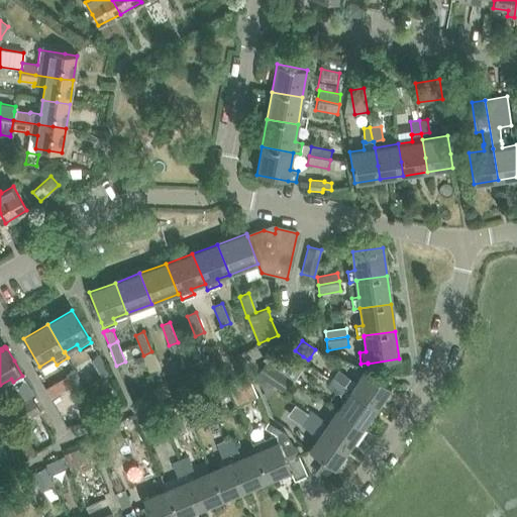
[(281,350),(263,357),(273,366),(290,378),(293,380),(303,367),(298,363),(290,357),(281,350)]
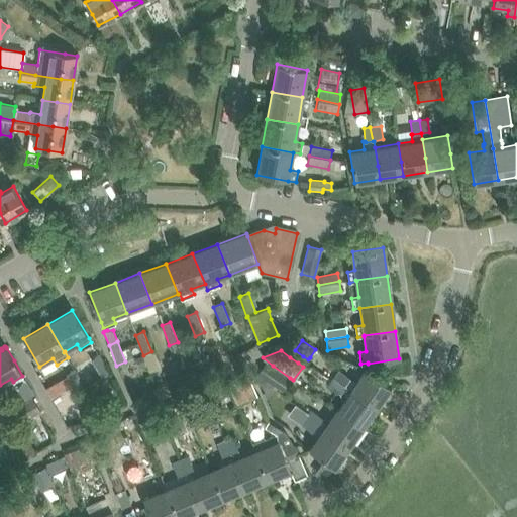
[(110,374),(109,372),(100,354),(91,359),(102,379),(110,374)]
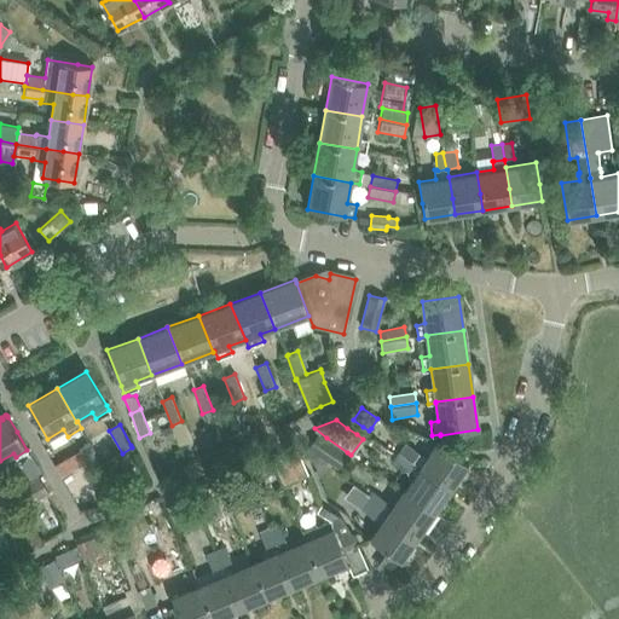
[(161,431),(165,441),(173,438),(169,428),(161,431)]
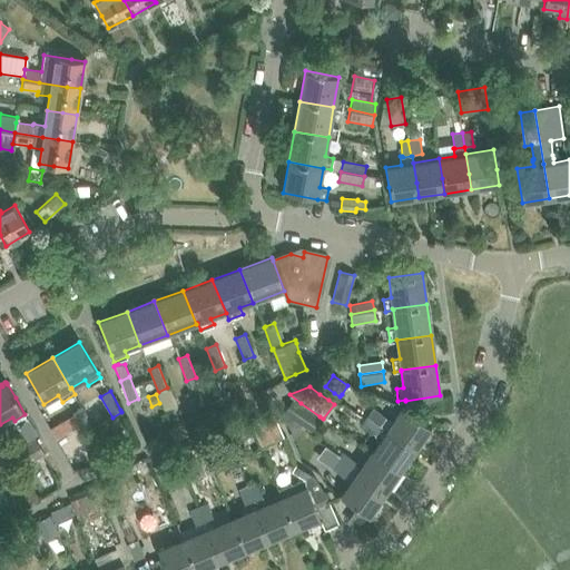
[(302,424),(314,433),(323,422),(293,399),(284,411),(302,424)]
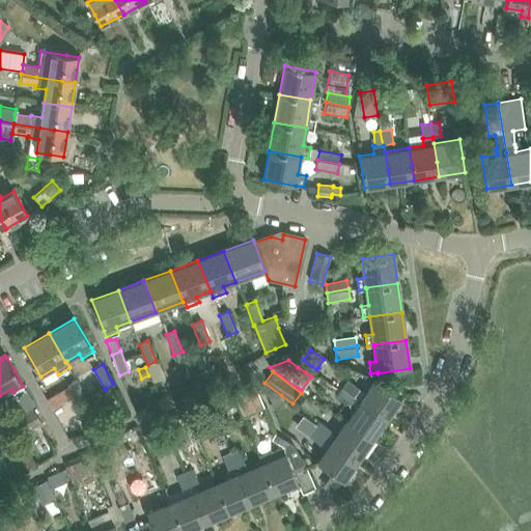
[(68,385),(80,403),(88,398),(77,380),(68,385)]
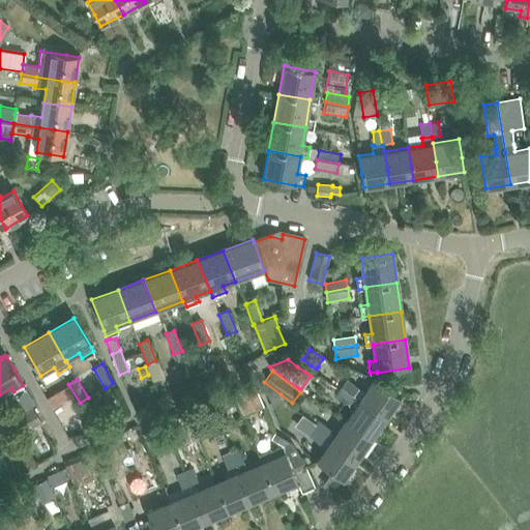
[(364,392),(359,400),(375,411),(386,418),(401,398),(389,389),(375,379),(364,392)]
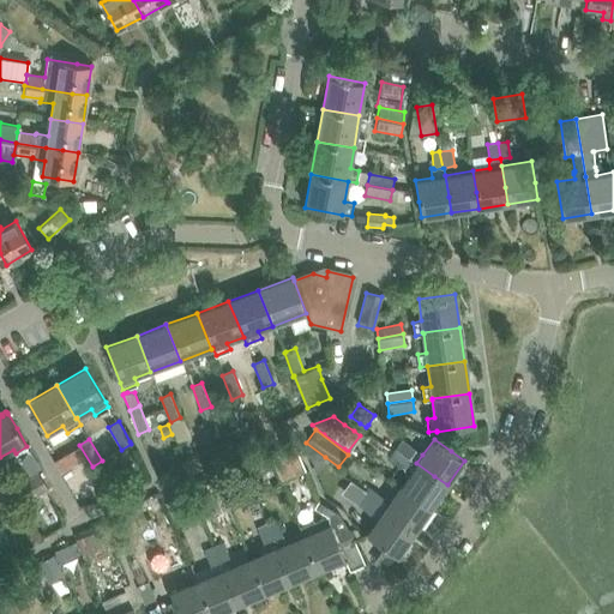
[(403,440),(396,450),(416,463),(422,455),(403,440)]
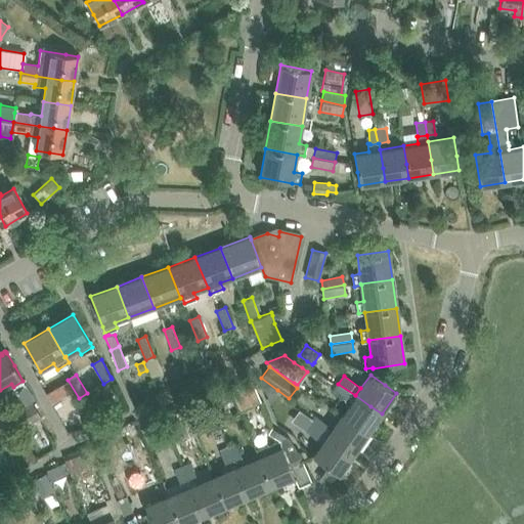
[(225,378),(209,384),(210,386),(217,402),(233,396),(231,390),(226,379),(225,378)]
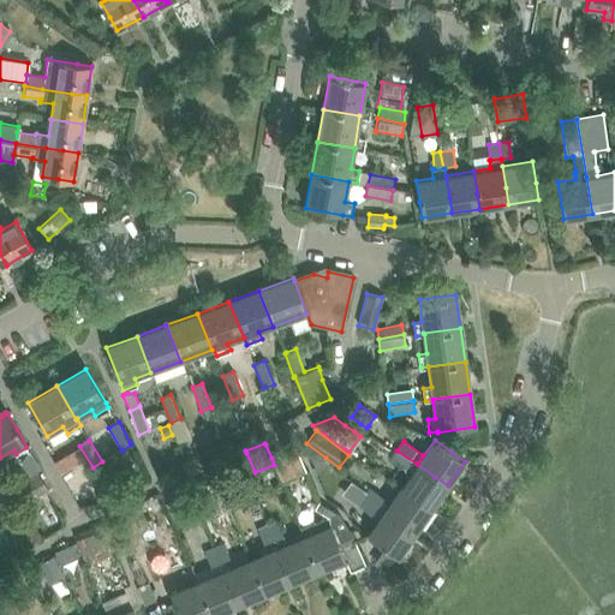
[(306,443),(304,447),(316,470),(326,458),(306,443)]
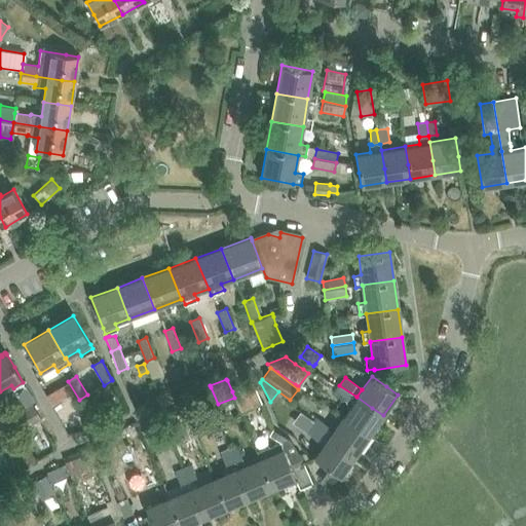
[(235,389),(232,391),(234,398),(240,412),(243,410),(251,407),(261,403),(255,389),(252,382),(235,389)]
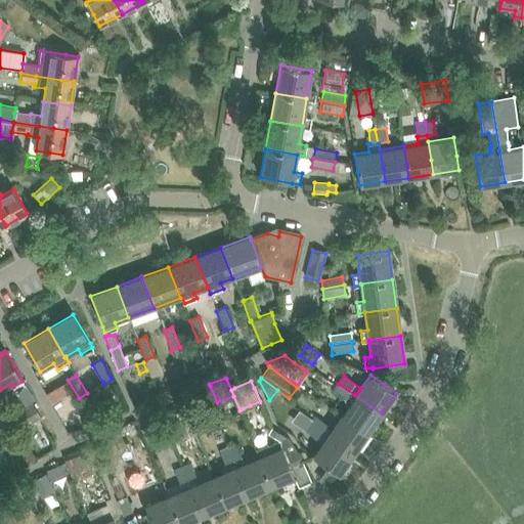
[(18,394),(25,405),(34,400),(26,384),(18,394)]
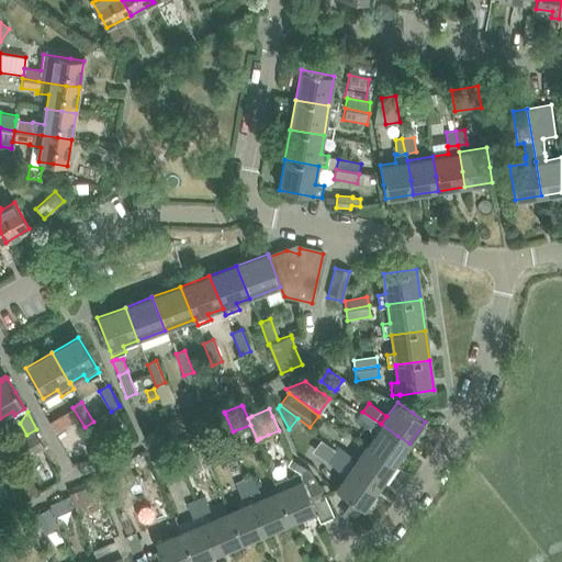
[(362,412),(357,419),(370,428),(370,427),(377,431),(366,446),(382,457),(394,465),(409,444),(397,436),(381,424),(362,412)]
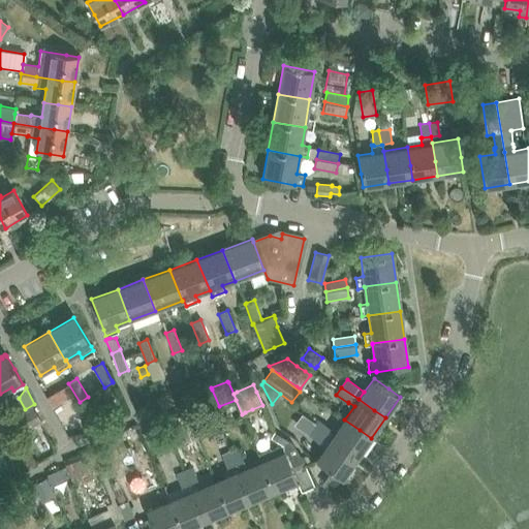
[(0,403),(0,423),(9,418),(0,403)]
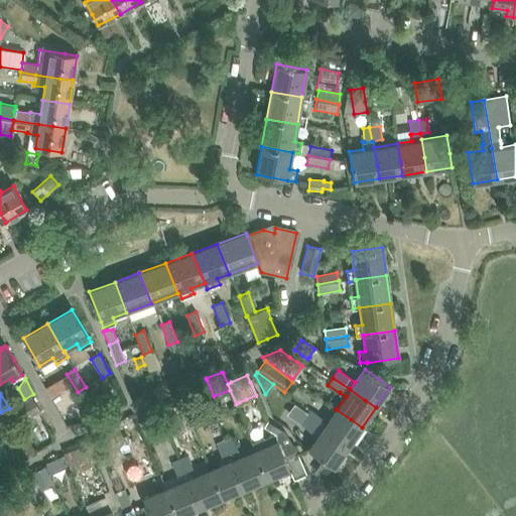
[(40,412),(31,396),(10,408),(19,424),(40,412)]
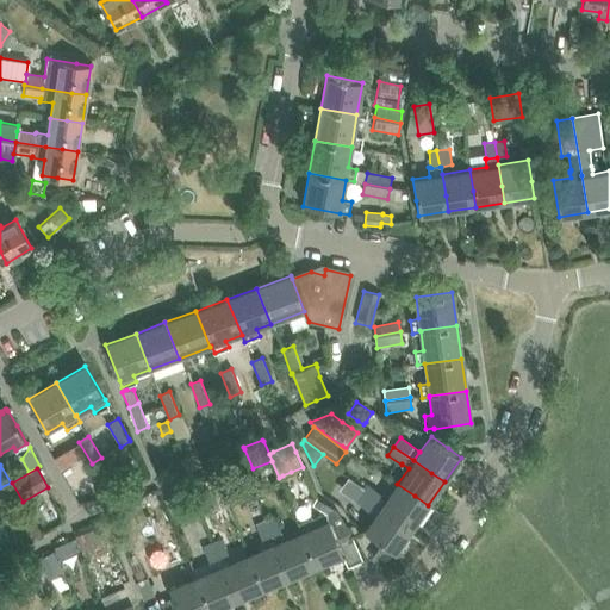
[(194,485),(207,514),(226,504),(216,477),(194,485)]
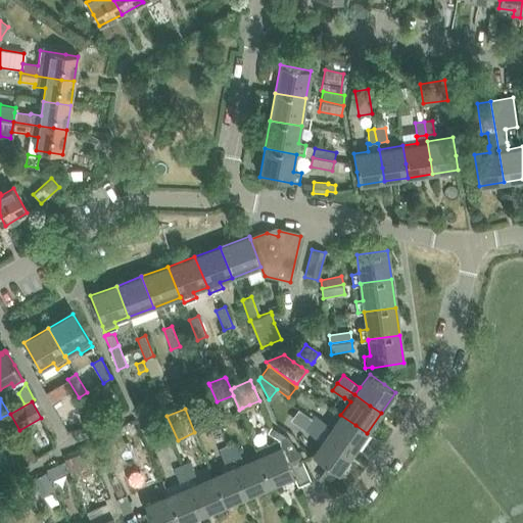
[(313,420),(311,423),(321,431),(327,435),(341,445),(352,454),(367,433),(355,425),(340,415),(332,428),(316,416),(313,420)]
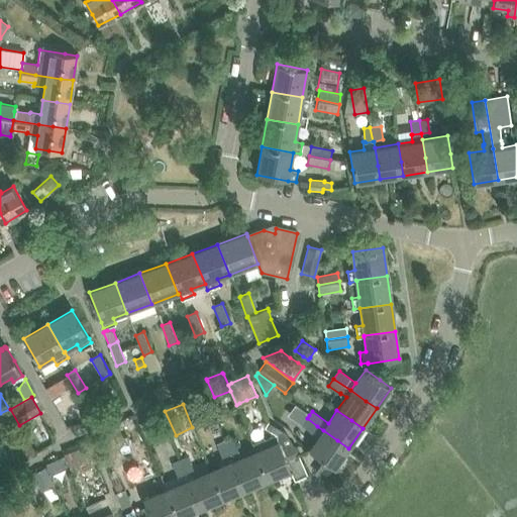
[(307,418),(301,425),(312,433),(317,426),(307,418)]
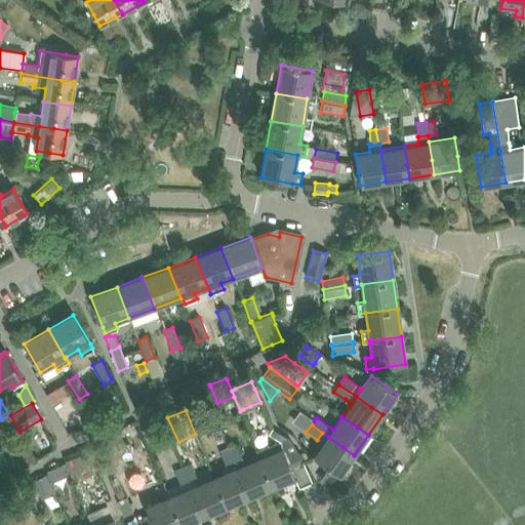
[(220,432),(248,497),(271,487),(258,457),(244,463),(242,457),(236,444),(228,447),(220,431),(220,432)]
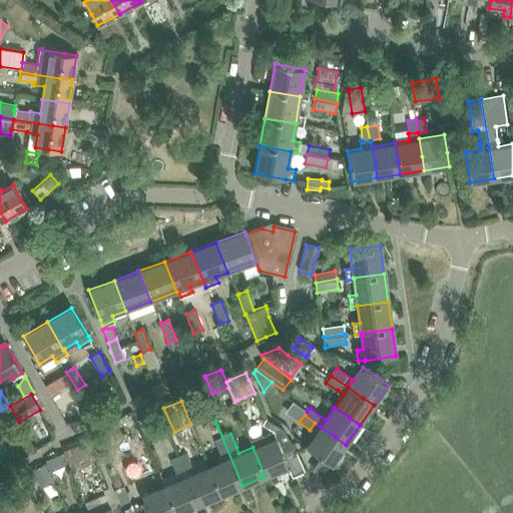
[(219,461),(208,466),(220,495),(242,486),(215,422),(206,425),(214,443),(215,443),(220,454),(217,456),(219,461)]
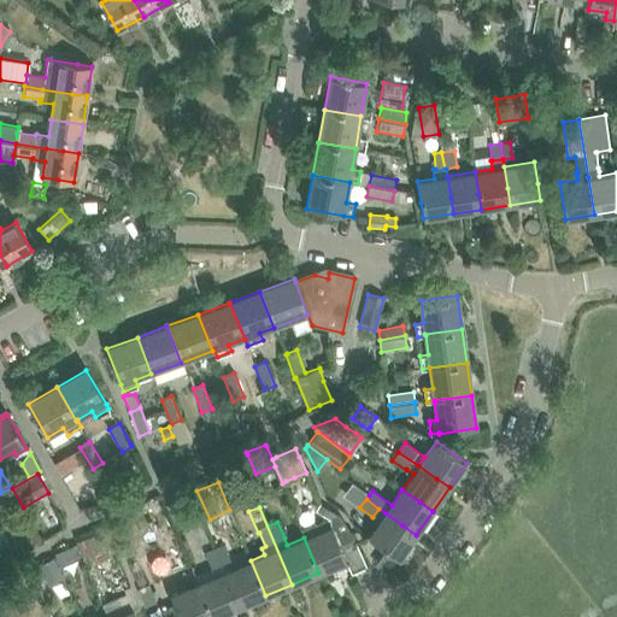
[(380,522),(368,538),(399,559),(416,535),(403,526),(386,513),(380,522)]
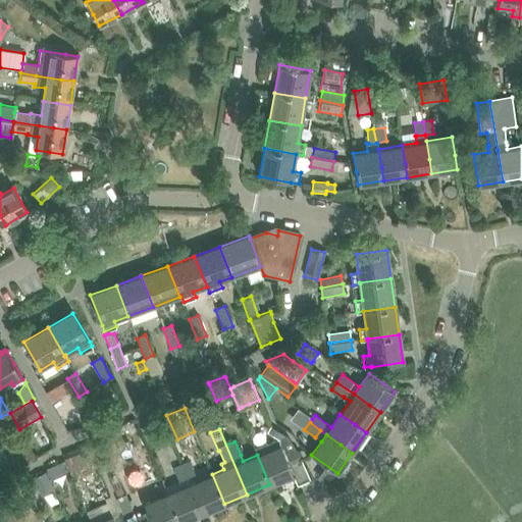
[(15,441),(29,465),(37,460),(23,436),(15,441)]
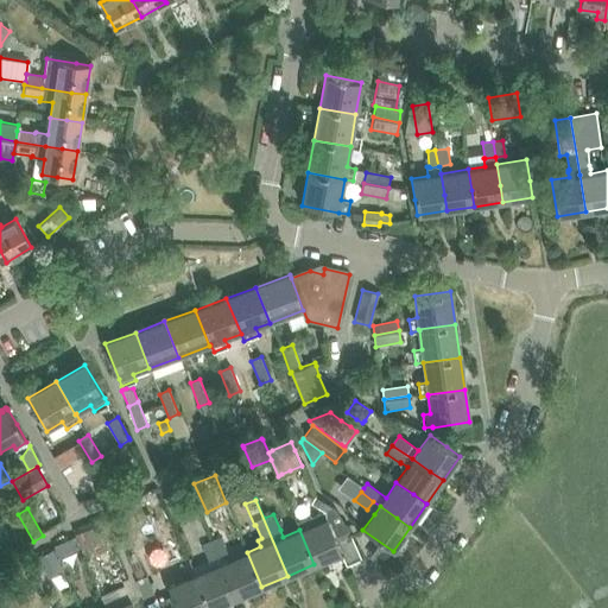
[(299,530),(314,564),(341,553),(327,519),(299,530)]
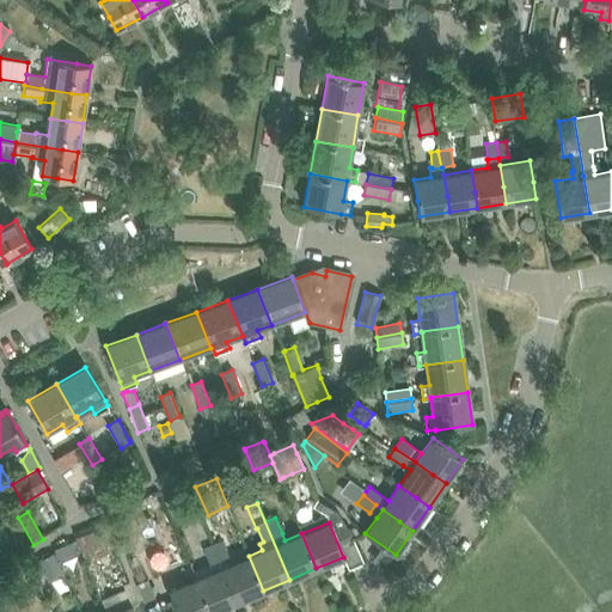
[(87,564),(116,551),(105,526),(77,539),(87,564)]
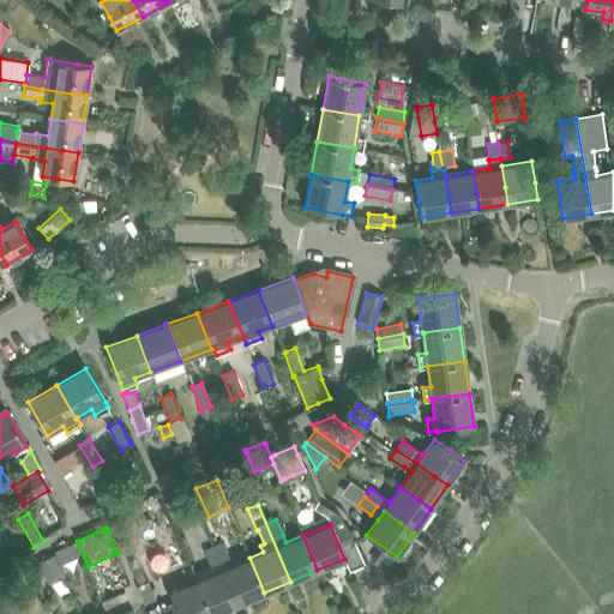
[(224,543),(214,547),(221,561),(230,558),(224,543)]
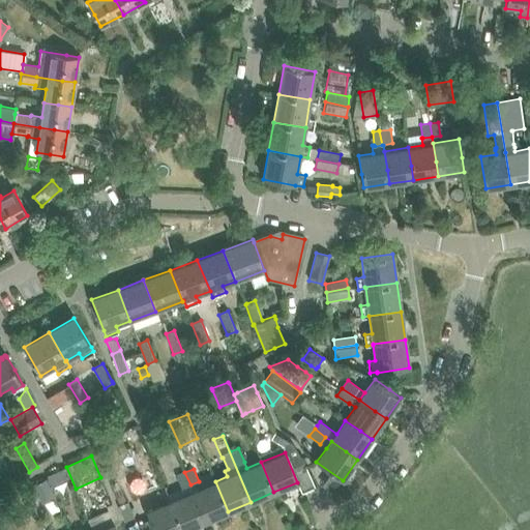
[(47,476),(52,488),(67,480),(62,470),(47,476)]
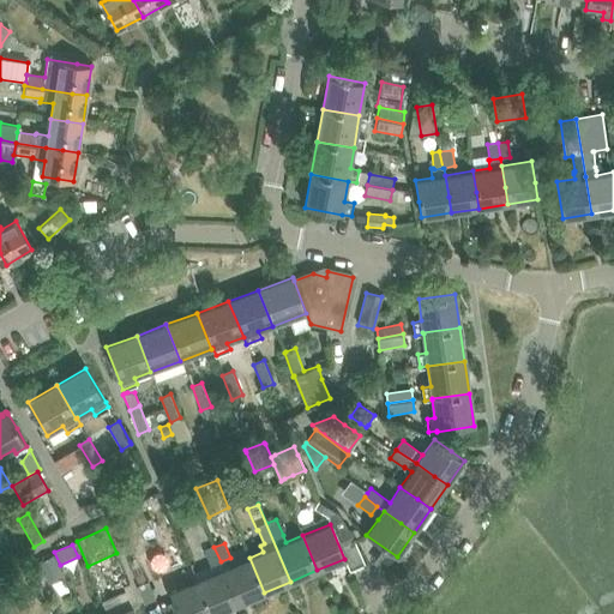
[(214,613),(238,605),(223,570),(224,569),(221,561),(214,547),(204,552),(211,566),(194,573),(197,581),(210,613),(214,613)]
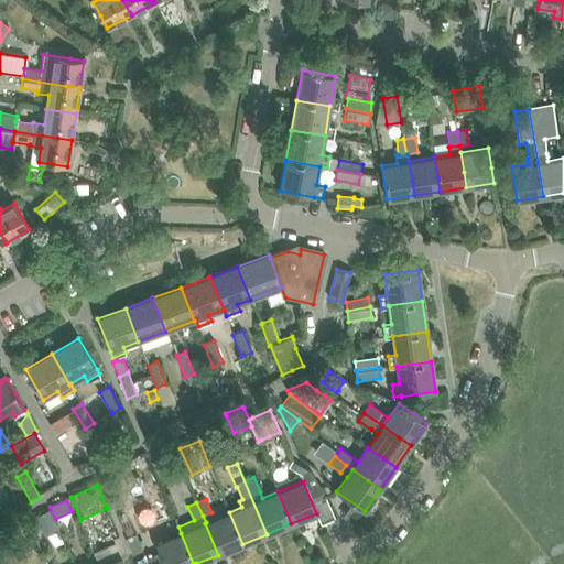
[(35,518),(45,538),(60,531),(50,510),(35,518)]
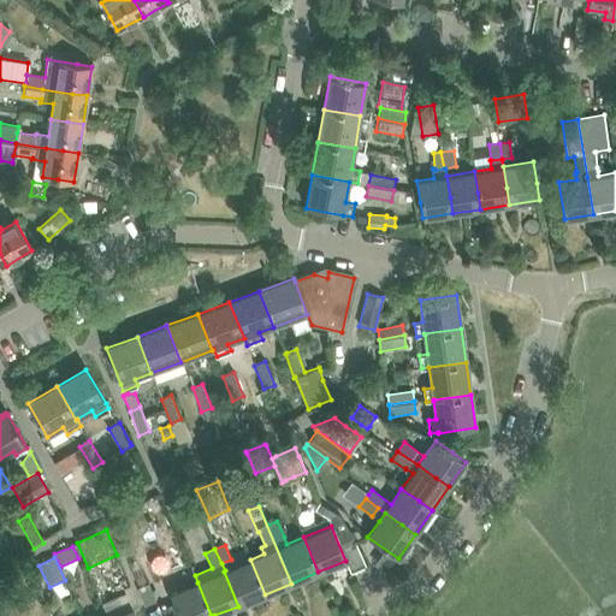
[(250,560),(225,570),(224,572),(238,606),(265,594),(250,560)]
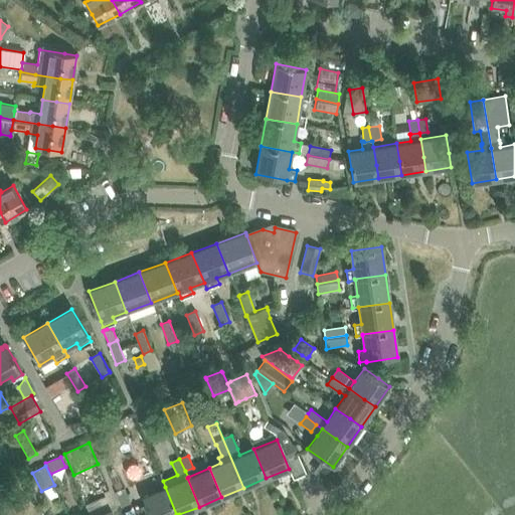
[(176,514),(165,487),(142,497),(149,514),(176,514)]
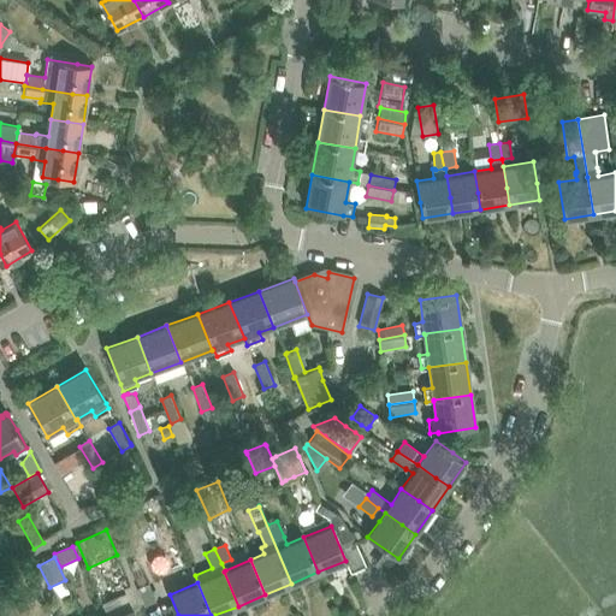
[(137,588),(144,604),(144,606),(157,602),(149,585),(137,588)]
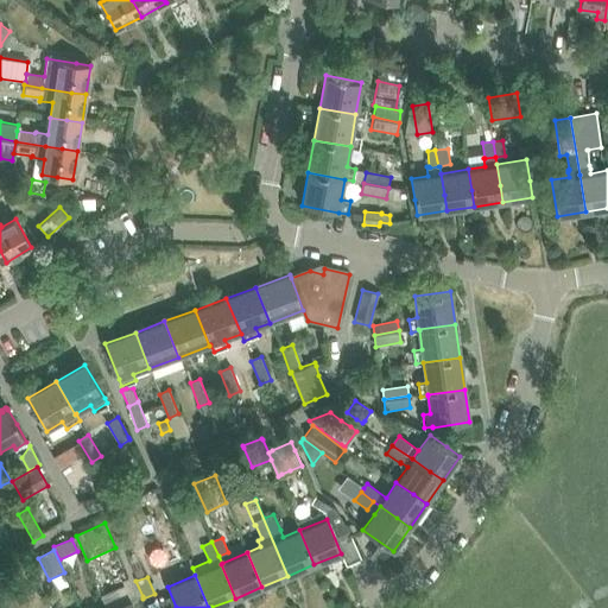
[(133,607),(132,603),(138,601),(130,580),(124,583),(124,586),(101,596),(106,607),(133,607)]
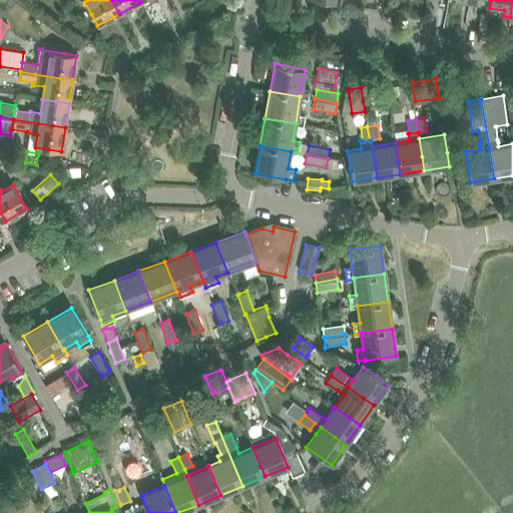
[(142,504),(133,508),(135,512),(145,512),(146,512),(142,504)]
